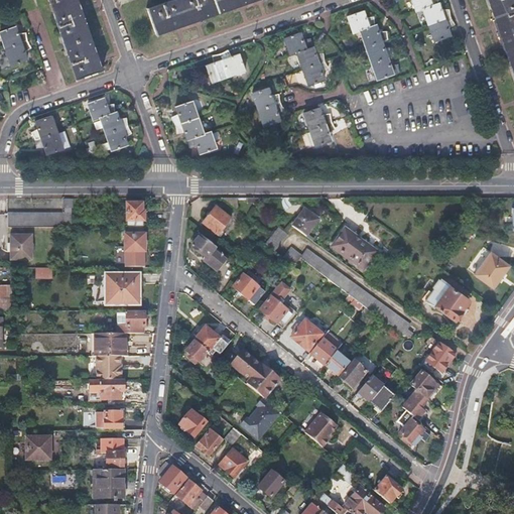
[(50,0),(77,78),(102,70),(78,0),(50,0)]
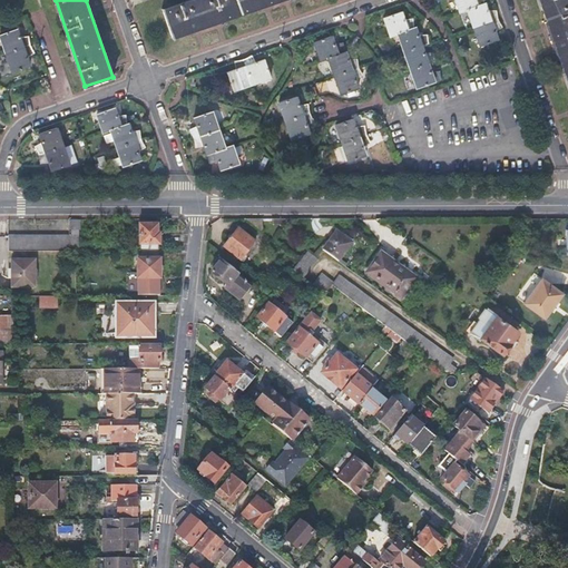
[(187,0),(163,9),(173,37),(276,0),(187,0)]
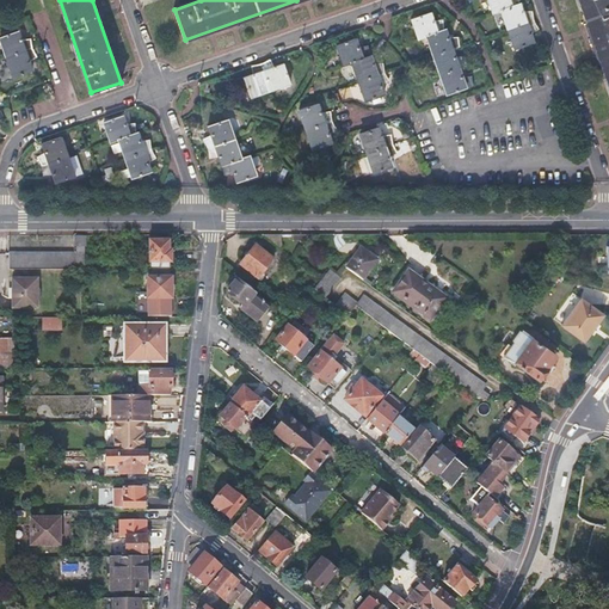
[(503,7),(520,0),(491,0),(496,10),(503,7)]
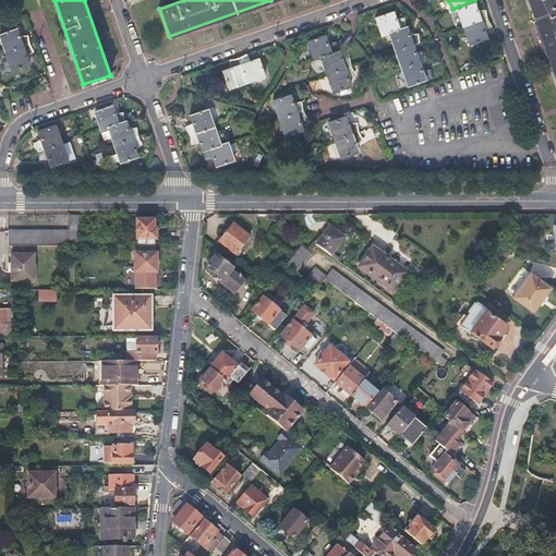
[(480,10),(474,0),(459,7),(466,25),(486,16),(487,9),(480,10)]
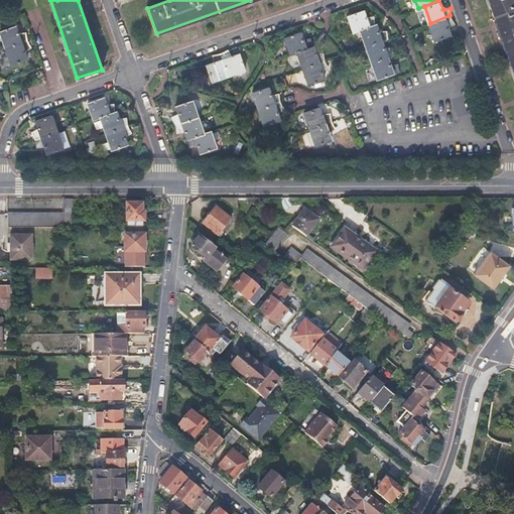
[(490,0),(513,69),(513,0),(490,0)]
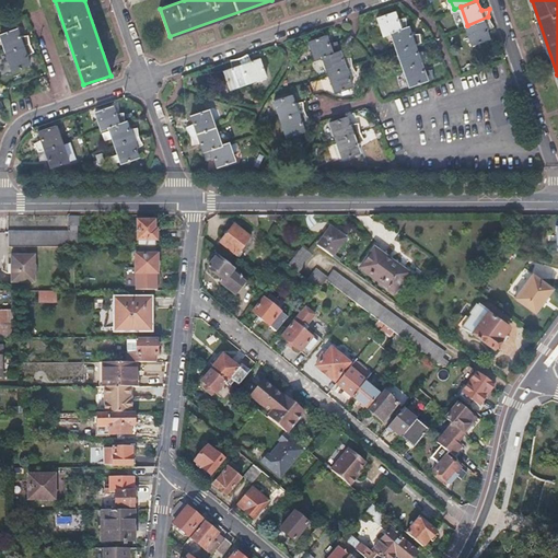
[(392,32),(408,25),(408,18),(400,19),(397,10),(380,16),(385,34),(392,32)]
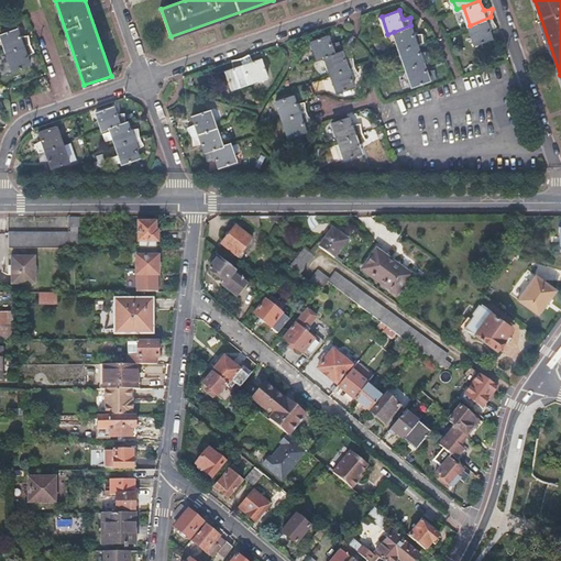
[(497,24),(491,17),(470,25),(476,43),(493,36),(491,29),(497,24)]
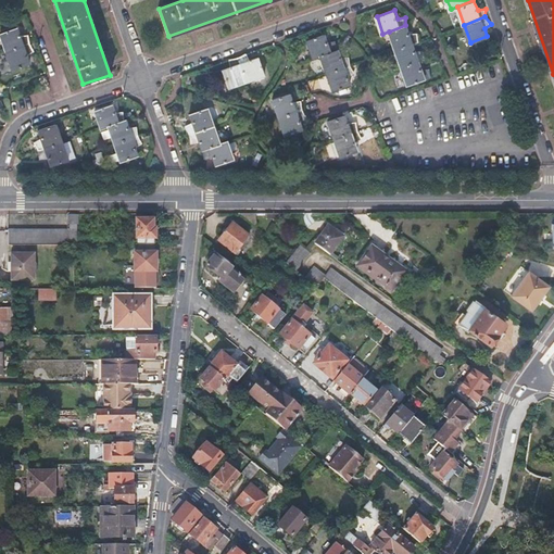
[(410,35),(405,25),(389,32),(394,49),(412,43),(418,41),(417,35),(410,35)]
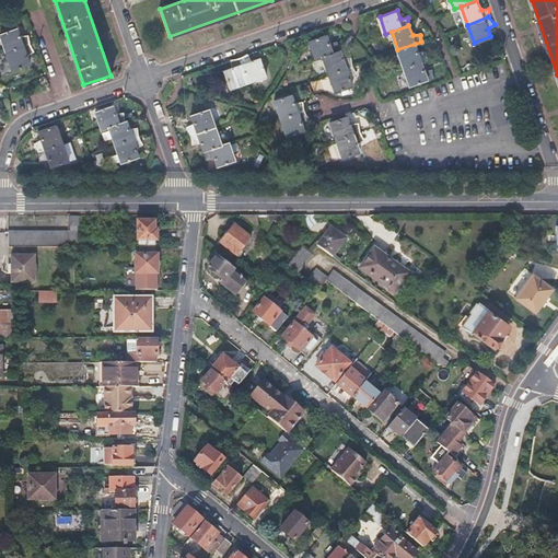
[(0,32),(7,50),(28,43),(28,34),(20,35),(16,26),(0,32)]
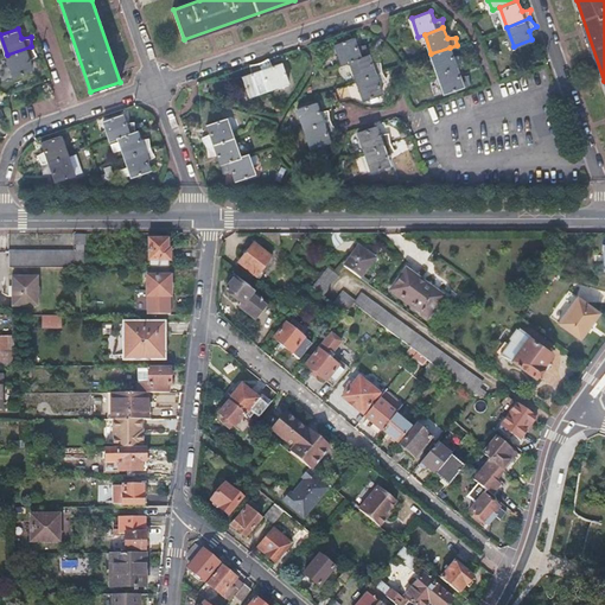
[(351,61),(369,55),(369,46),(358,46),(355,38),(337,44),(343,64),(351,61)]
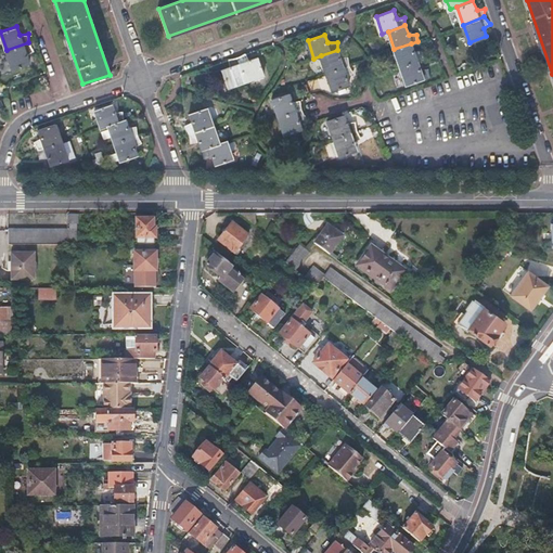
[(34,48),(28,42),(7,50),(12,67),(29,62),(26,53),(34,48)]
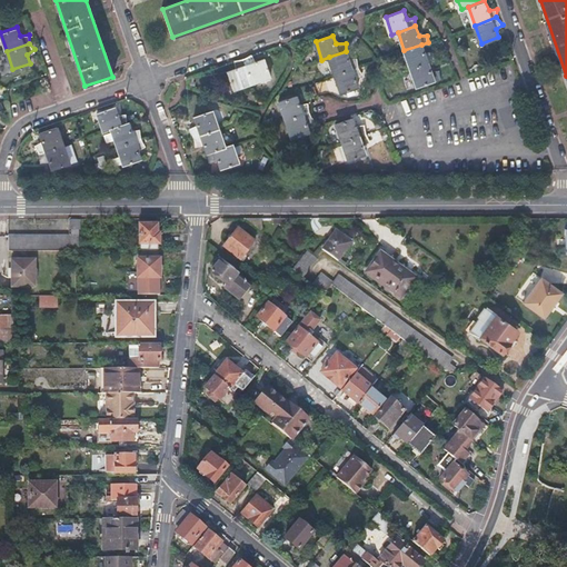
[(426,53),(421,45),(404,50),(410,69),(428,62),(434,61),(433,53),(426,53)]
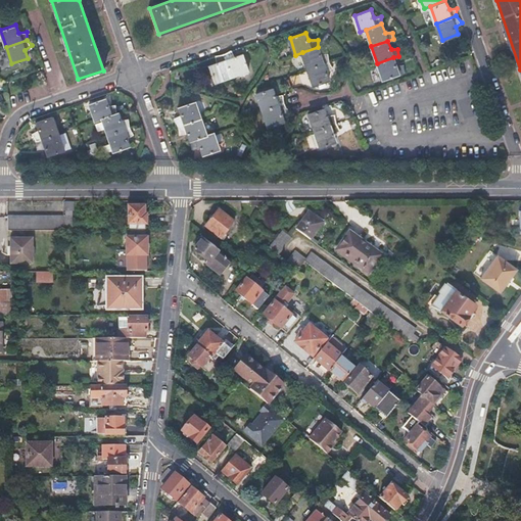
[(319,47),(318,47),(302,52),(309,68),(329,61),(329,53),(322,54),(319,47)]
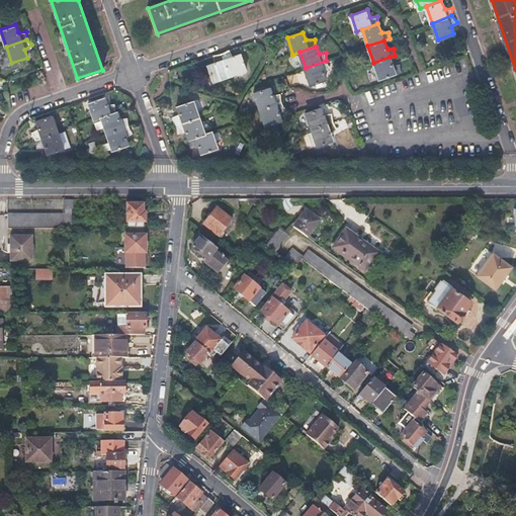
[(224,55),(231,74),(247,68),(242,54),(233,56),(229,50),(224,55)]
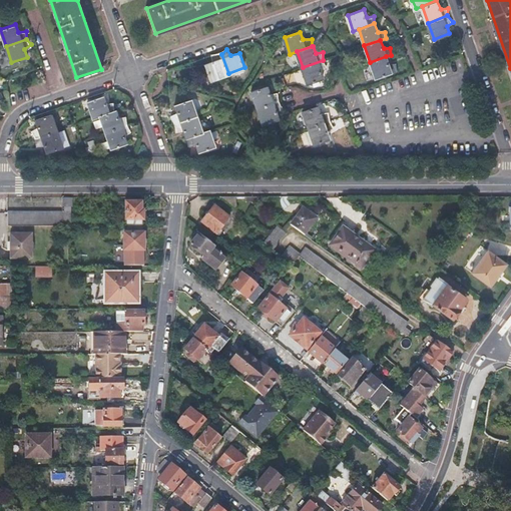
[(211,79),(228,73),(221,54),(214,53),(215,61),(206,64),(211,79)]
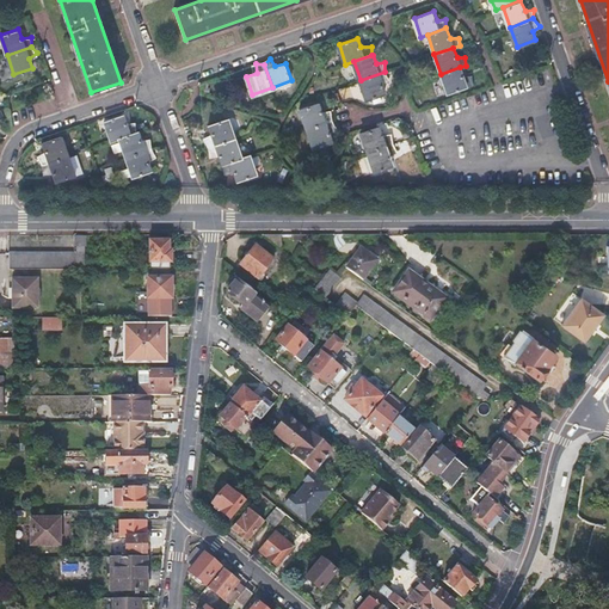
[(463,77),(460,67),(441,74),(448,93),(473,85),(472,77),(463,77)]
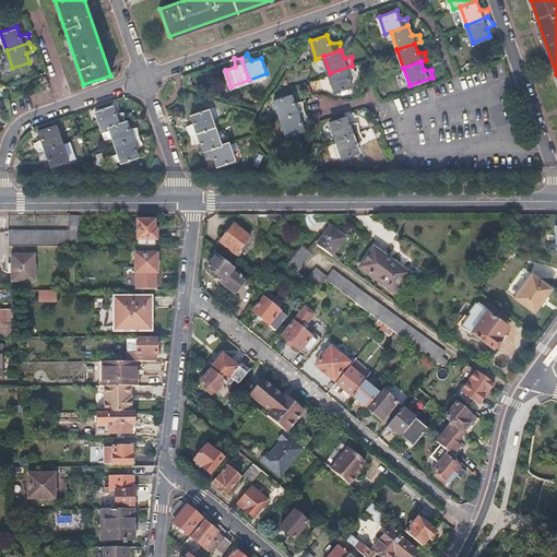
[(357,71),(352,66),(330,73),(338,91),(353,85),(350,75),(357,71)]
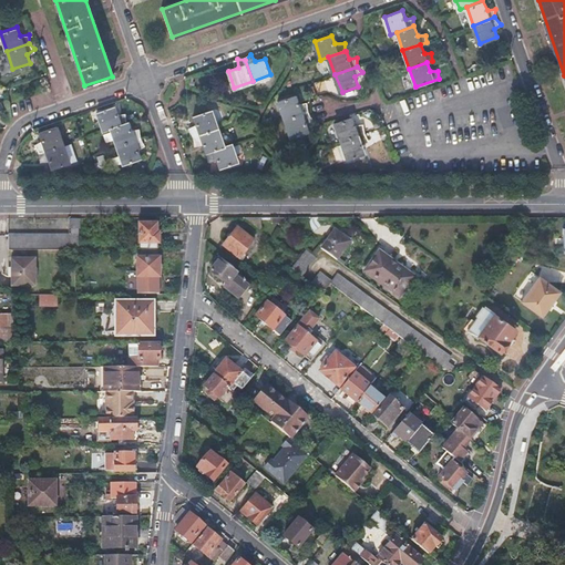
[(286,117),(308,110),(307,102),(300,103),(297,94),(280,100),(286,117)]
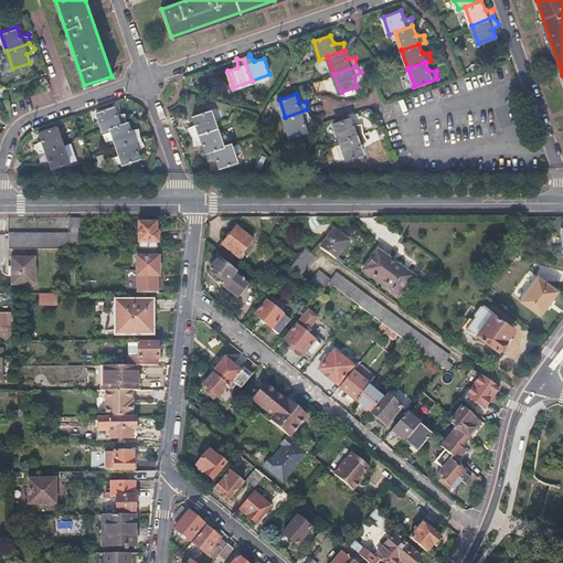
[(110,127),(126,121),(126,115),(117,115),(114,107),(98,113),(104,129),(110,127)]
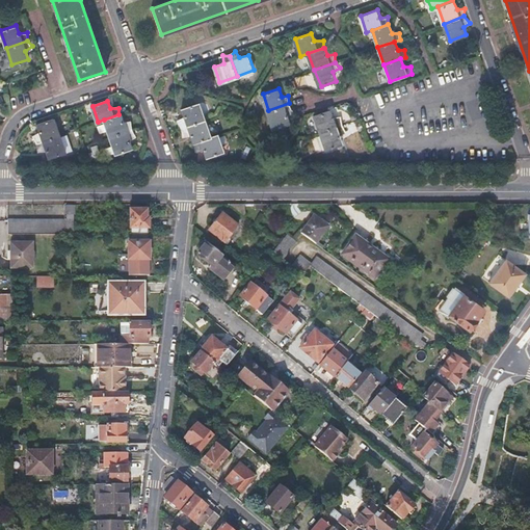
[(185,128),(205,121),(199,103),(183,109),(186,117),(180,122),(185,128)]
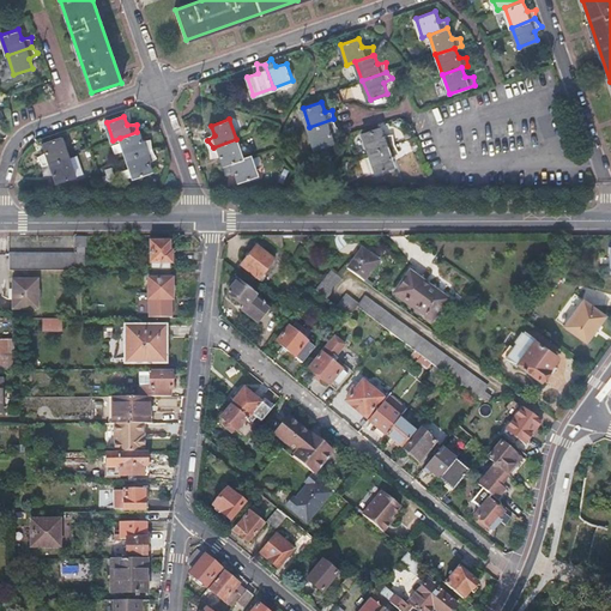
[(340,126),(333,119),(309,127),(316,147),(334,141),(332,131),(340,126)]
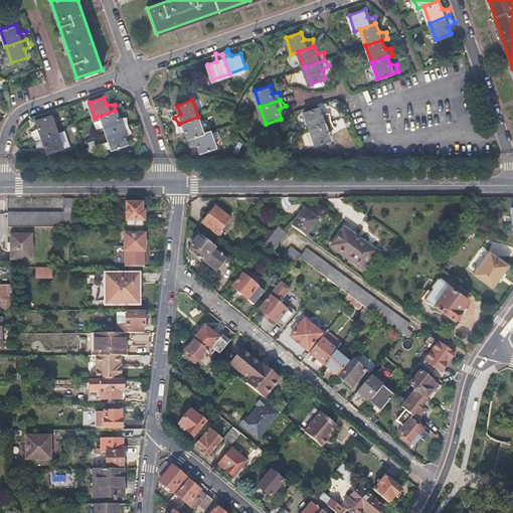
[(311,127),(331,119),(331,113),(323,114),(320,105),(305,110),(311,127)]
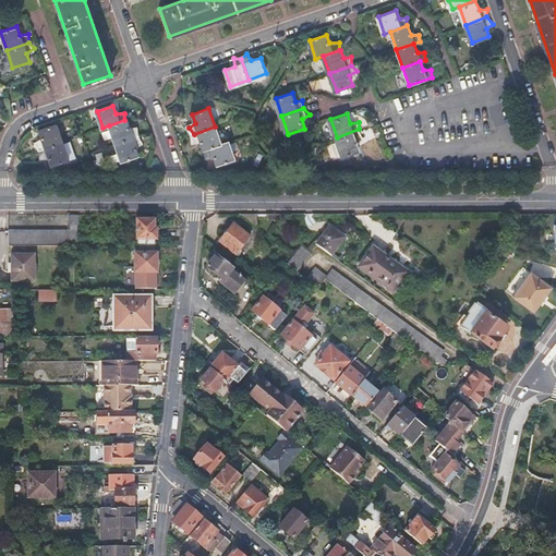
[(127,119),(124,120),(109,125),(116,144),(137,136),(137,129),(129,129),(127,119)]
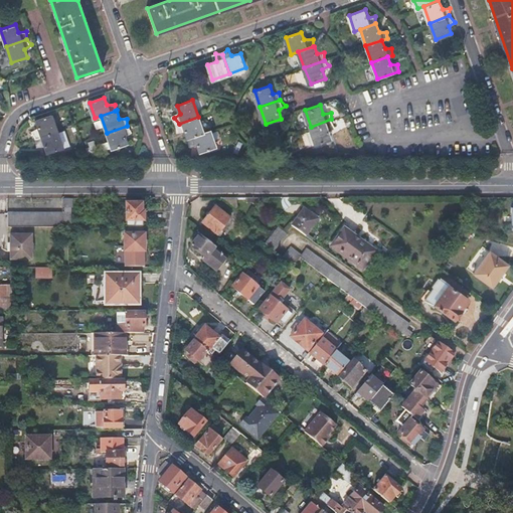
[(38,138),(57,132),(51,115),(37,120),(39,128),(33,132),(38,138)]
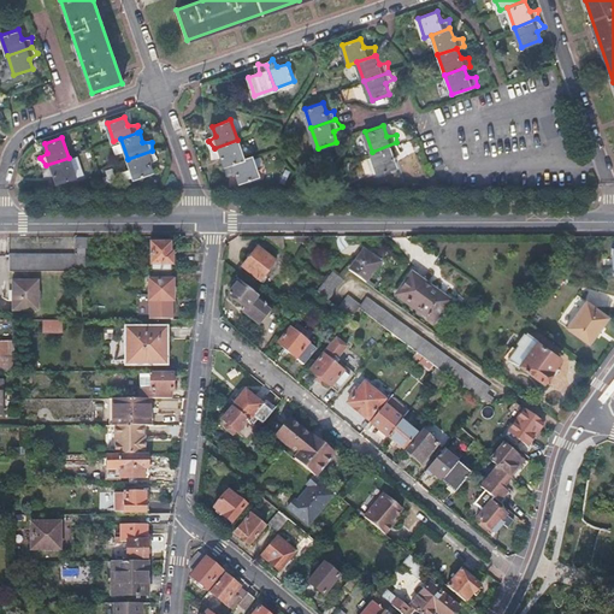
[(243,159),(237,140),(214,148),(213,148),(212,157),(222,157),(225,165),(228,165),(243,159)]
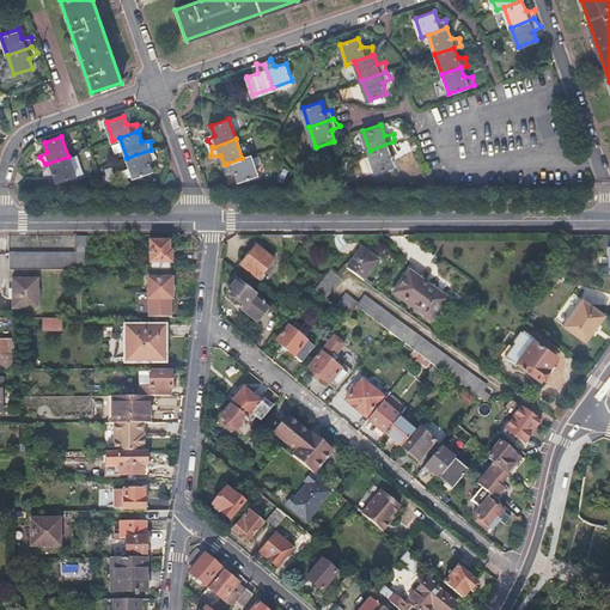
[(398,148),(394,141),(370,151),(376,170),(394,164),(391,153),(398,148)]
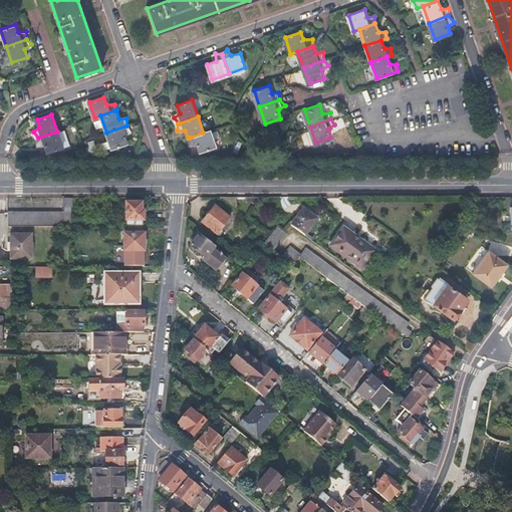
[(132,131),(126,125),(106,133),(111,148),(128,144),(125,136),(132,131)]
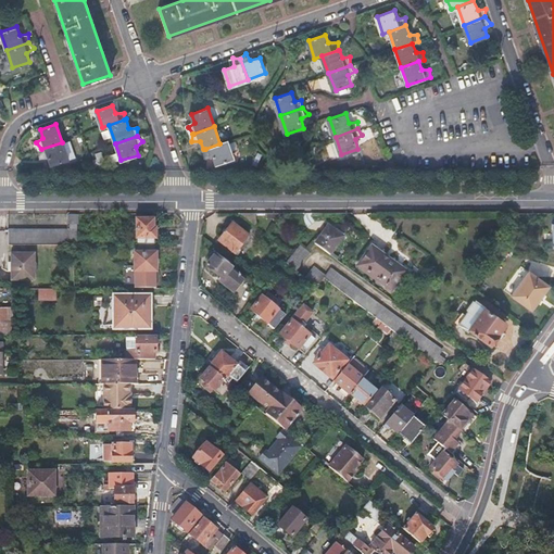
[(227,141),(219,143),(205,149),(205,156),(214,156),(217,164),(234,159),(227,141)]
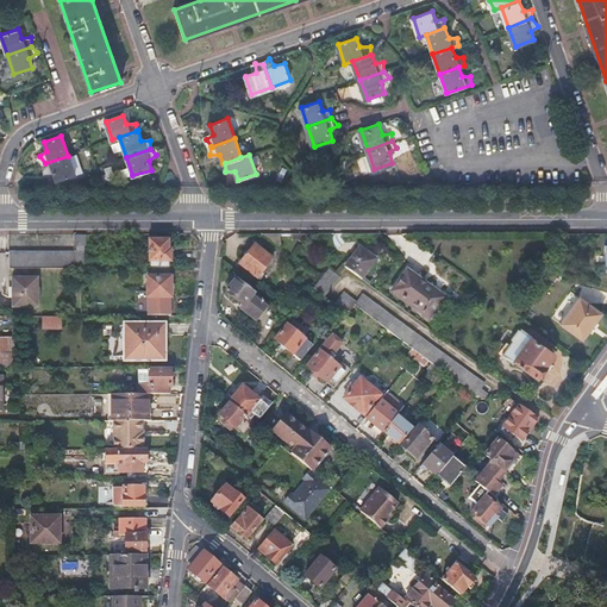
[(75,175),(68,156),(45,163),(44,173),(54,173),(56,181),(75,175)]
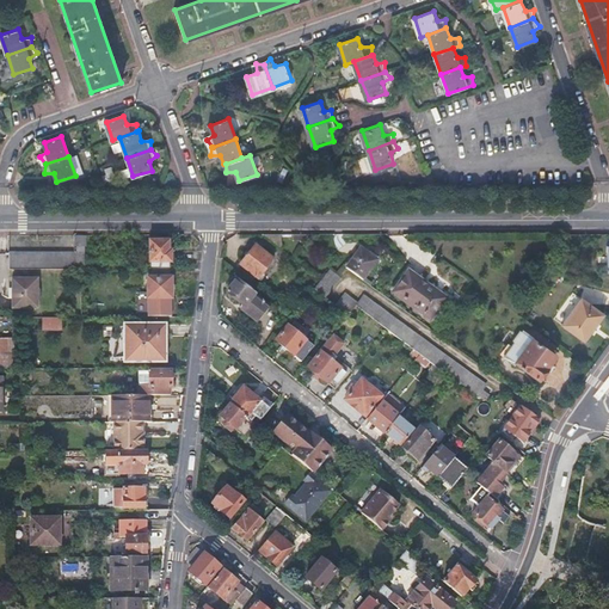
[(283,233),(263,233),(282,247),(283,233)]
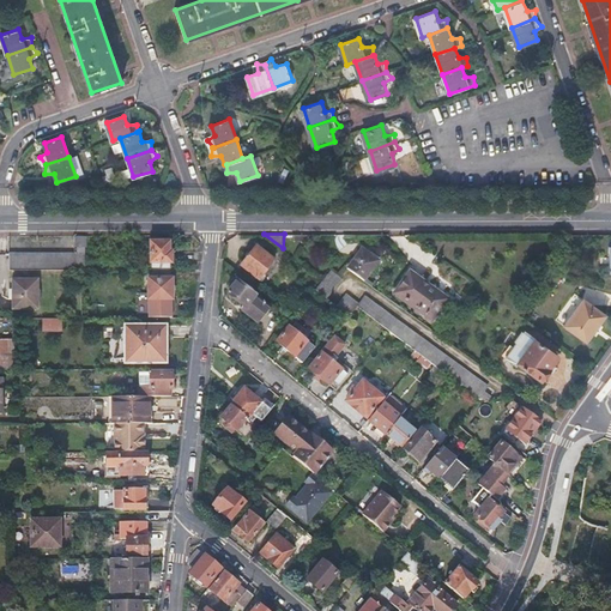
[(86,235),(74,235),(74,246),(84,246),(86,246),(86,235)]
